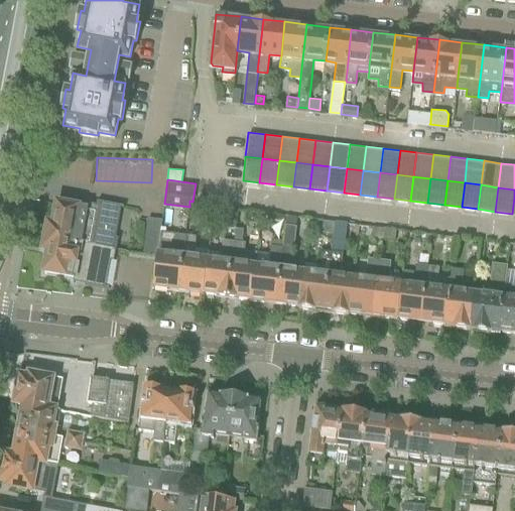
[(48,220),(46,233),(116,246),(118,236),(115,235),(121,205),(124,205),(124,204),(97,199),(97,202),(87,200),(79,199),(78,203),(58,200),(54,221),(48,220)]
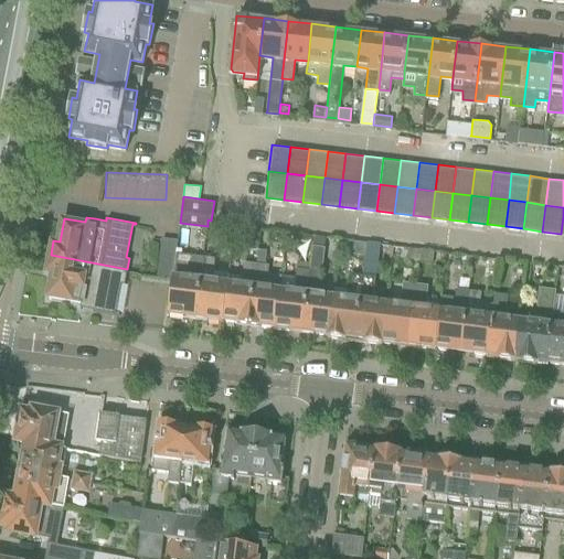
[(246,225),(244,246),(257,247),(259,226),(246,225)]
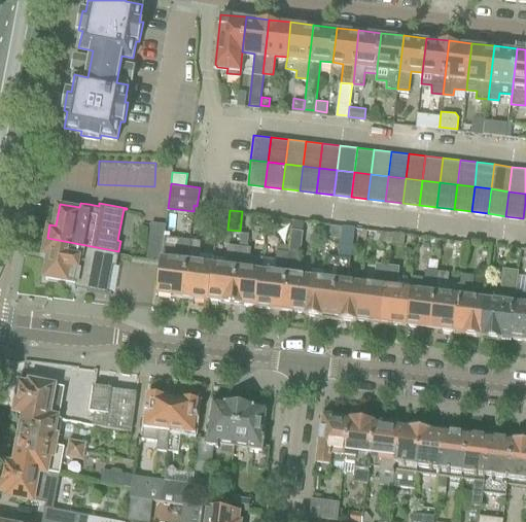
[(292,225),(291,229),(304,230),(305,220),(305,219),(293,218),(293,219),(293,220),(292,225)]
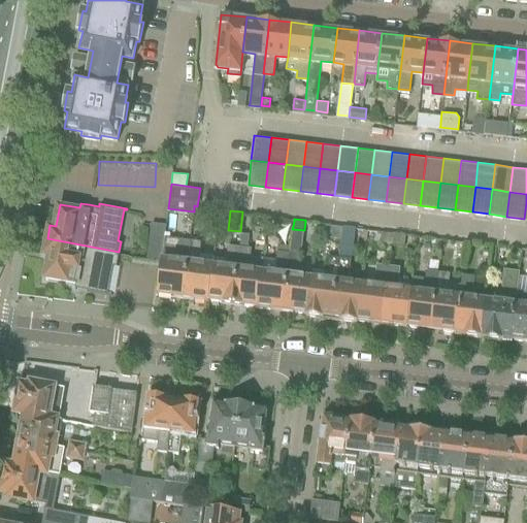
[(146,255),(162,257),(164,241),(166,222),(152,221),(149,244),(146,255)]
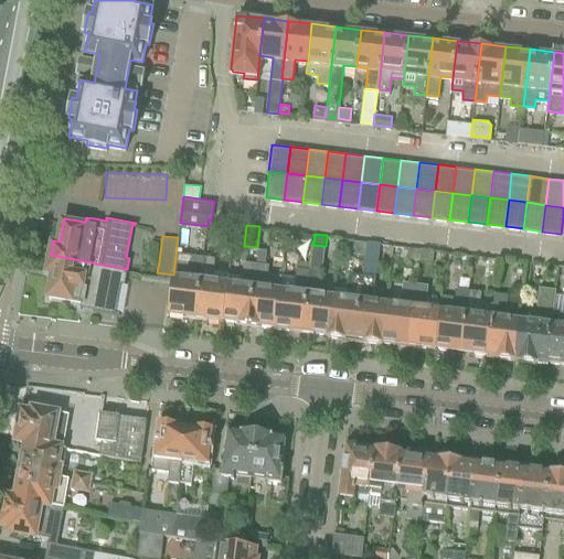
[(353,249),(353,251),(365,253),(365,250),(366,240),(354,239),(353,246),(353,249)]
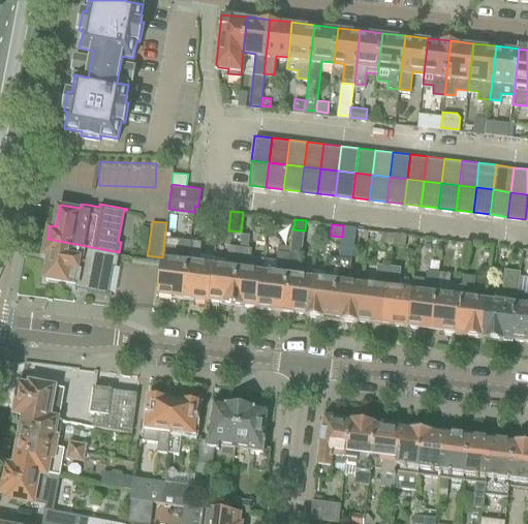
[(351,259),(355,226),(344,225),(340,257),(351,259)]
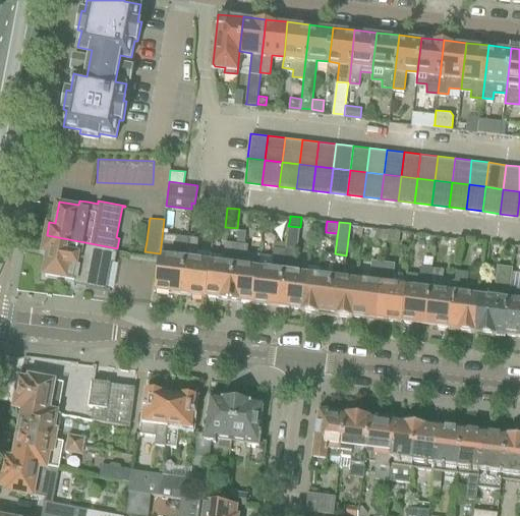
[(285,247),(297,248),(300,227),(288,226),(285,247)]
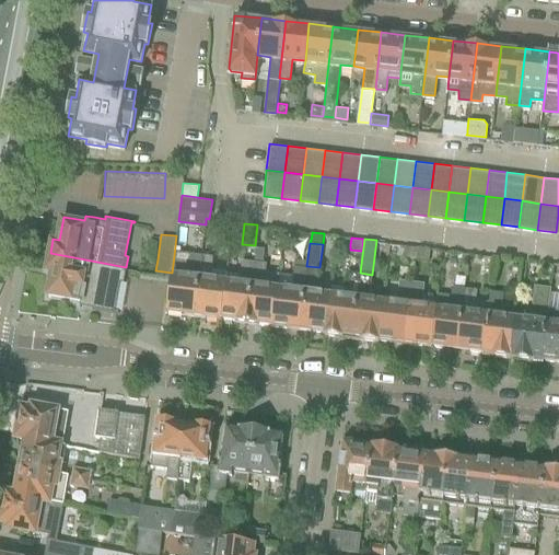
[(405,243),(404,252),(416,254),(417,245),(405,243)]
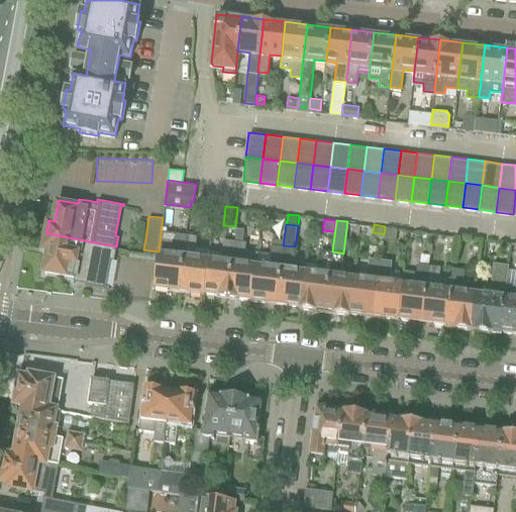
[(235,226),(234,239),(235,239),(242,240),(244,227),(236,226),(235,226)]
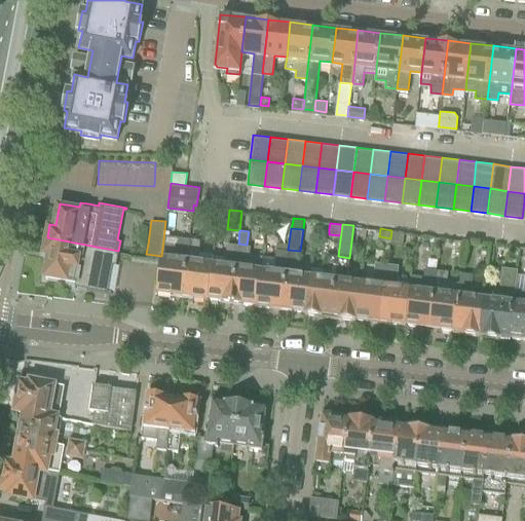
[(391,230),(390,238),(403,239),(404,231),(391,230)]
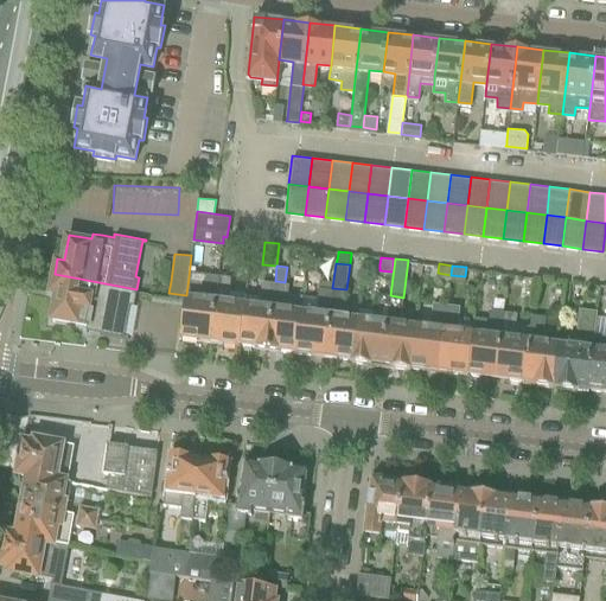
[(186,295),(180,334),(211,338),(219,274),(205,273),(204,279),(189,277),(186,295)]
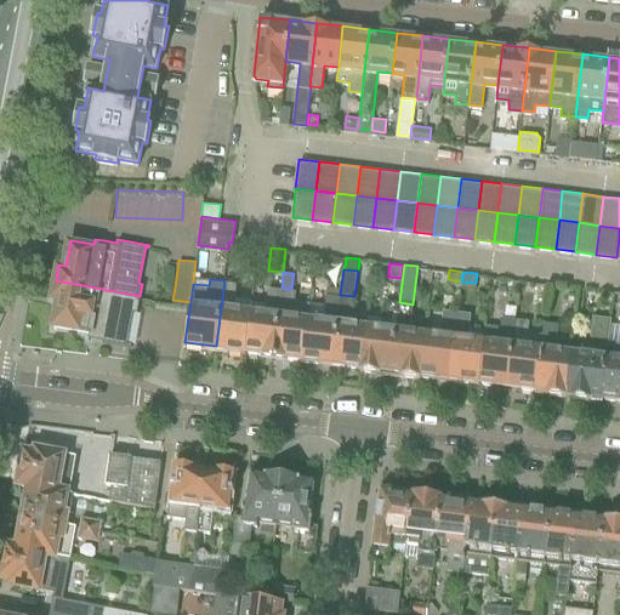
[(56,280),(53,296),(60,297),(53,326),(56,326),(57,323),(90,329),(89,336),(90,336),(91,330),(104,332),(103,339),(132,345),(134,342),(129,342),(128,341),(134,311),(137,311),(140,296),(56,280)]
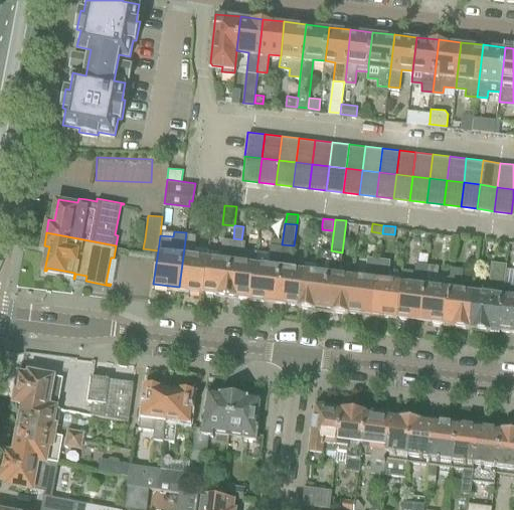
[(186,232),(179,287),(202,290),(207,256),(207,248),(208,245),(195,243),(196,234),(186,232)]
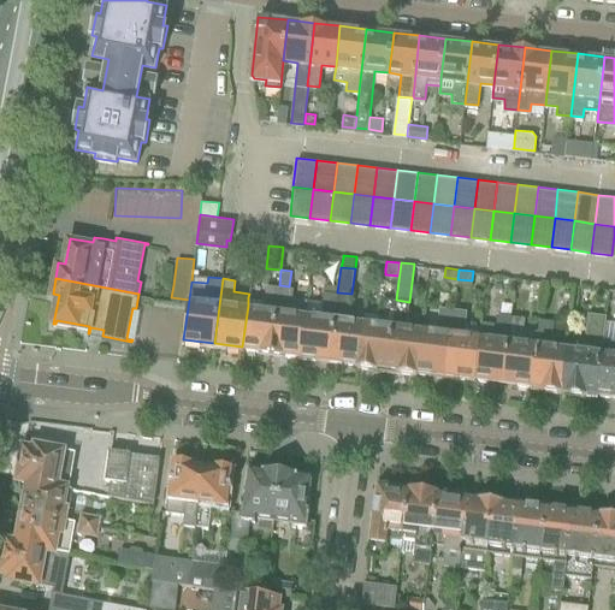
[(248,306),(242,347),(272,350),(279,285),(265,283),(264,300),(248,297),(248,306)]
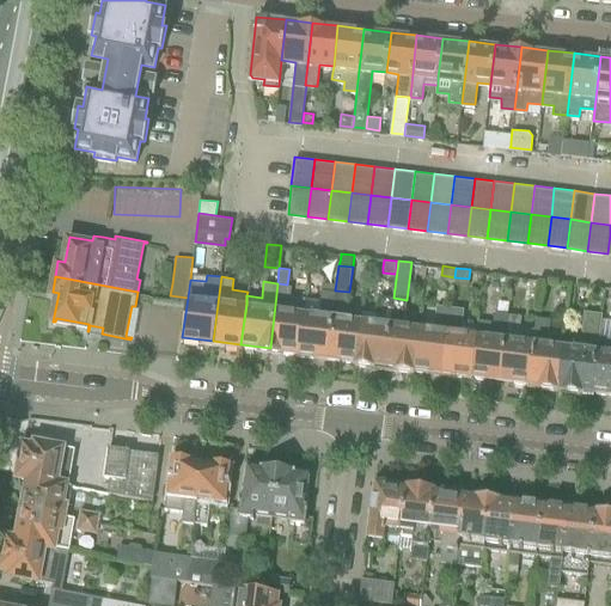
[(277,283),(270,348),(299,353),(304,311),(306,297),(289,294),(291,286),(291,285),(287,285),(279,283),(277,283)]
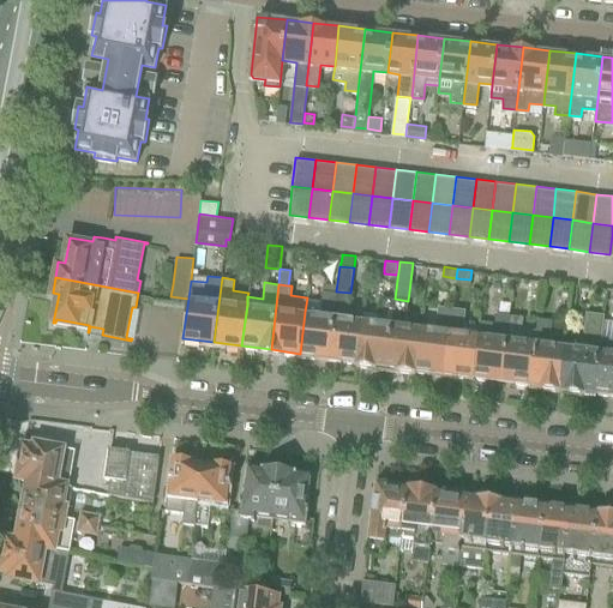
[(305,312),(300,354),(328,357),(336,292),(323,290),(322,300),(307,298),(305,312)]
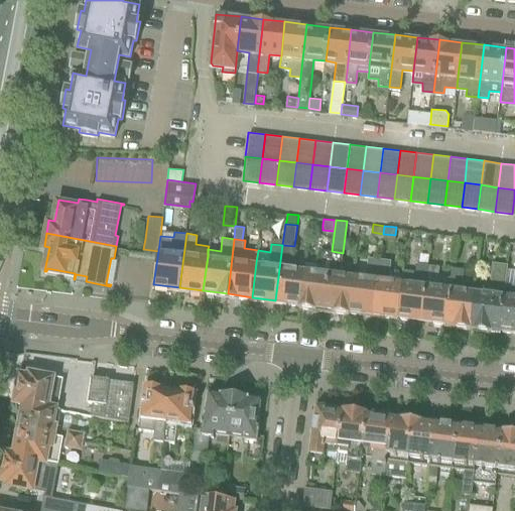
[(282,245),(275,300),(296,302),(296,304),(299,304),(304,262),(292,260),(294,246),(282,245)]
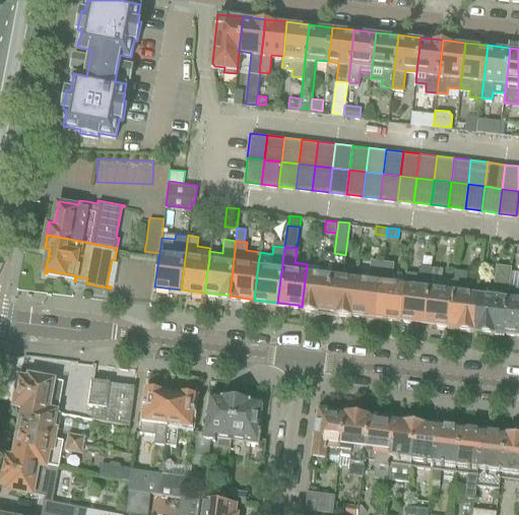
[(307,264),(302,307),(327,311),(334,253),(322,252),(320,266),(307,264)]
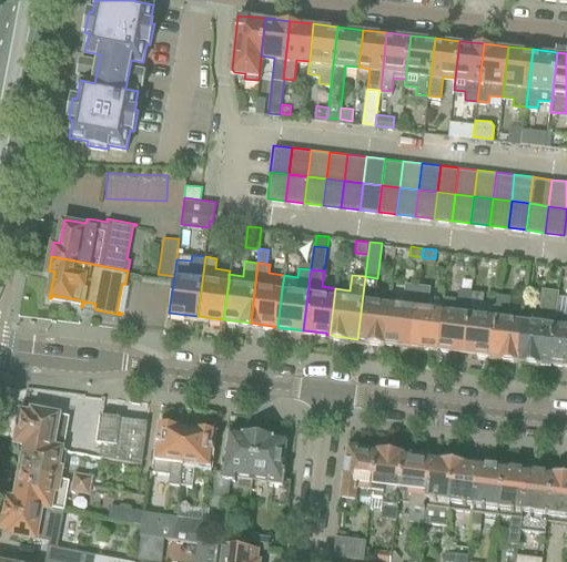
[(365,276),(357,339),(384,343),(388,303),(375,300),(377,278),(365,276)]
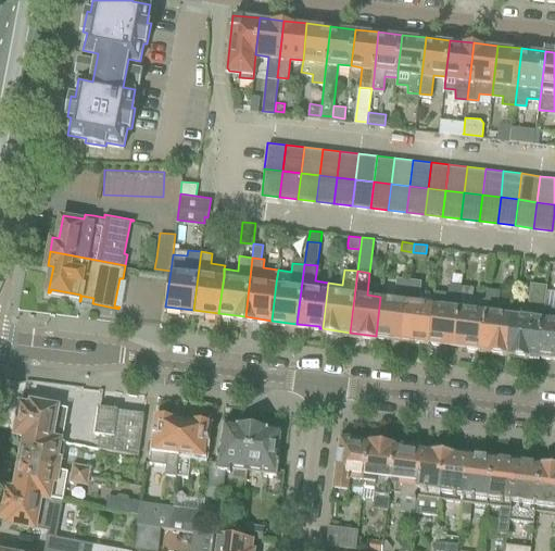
[(453,272),(452,283),(461,284),(463,273),(453,272)]
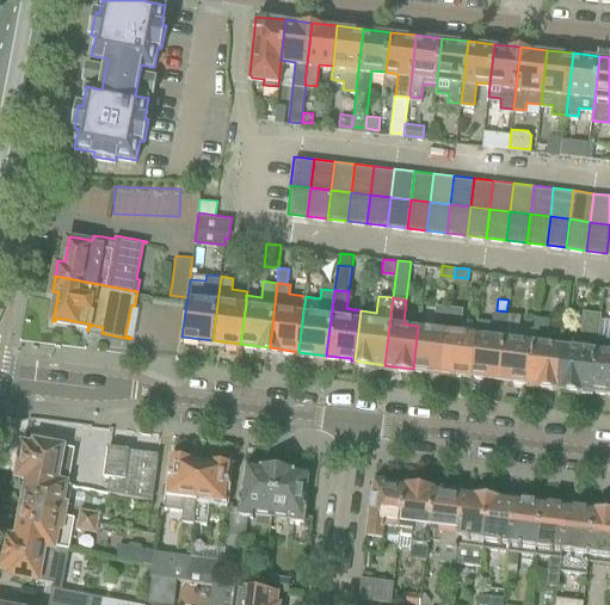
[(418,326),(413,369),(414,369),(414,366),(442,370),(450,304),(436,303),(432,327),(418,326)]
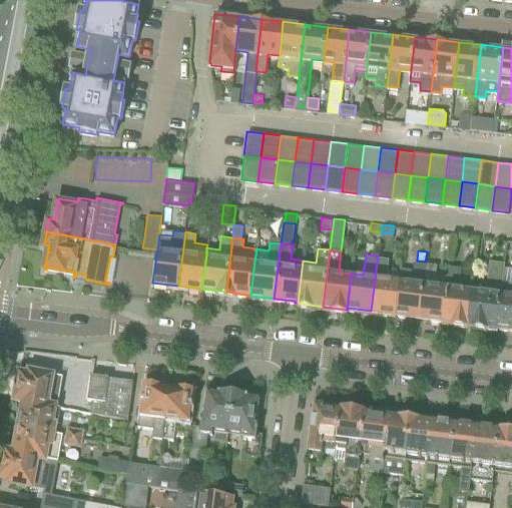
[(378,256),(371,311),(395,314),(399,280),(400,272),(387,271),(389,258),(378,256)]
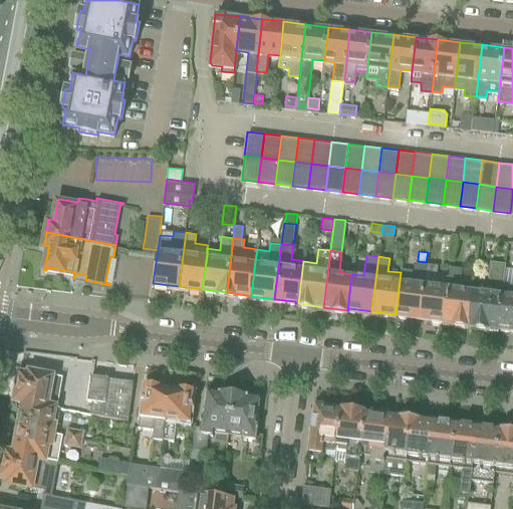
[(473,289),(468,325),(489,328),(489,326),(498,327),(502,293),(501,293),(504,275),(504,271),(505,262),(491,260),(489,277),(491,281),(490,287),(478,286),(477,290),(473,289)]
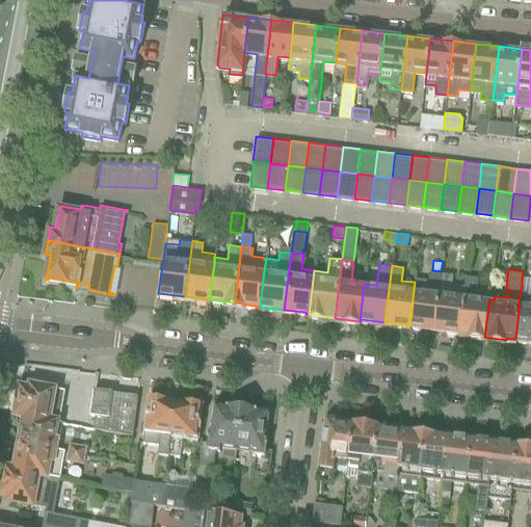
[(414,290),(409,325),(433,328),(441,271),(432,270),(429,270),(428,278),(416,277),(415,282),(414,290)]
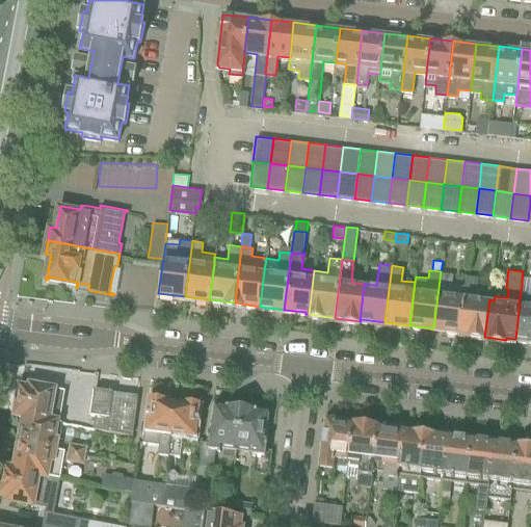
[(441,271),(433,328),(458,332),(463,296),(465,285),(452,283),(453,273),(441,271)]
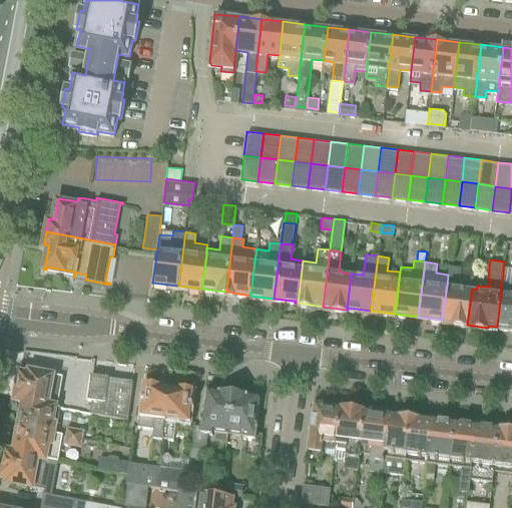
[(447,286),(442,320),(450,321),(450,323),(467,325),(472,289),(473,277),(460,276),(461,267),(449,265),(448,275),(447,286)]
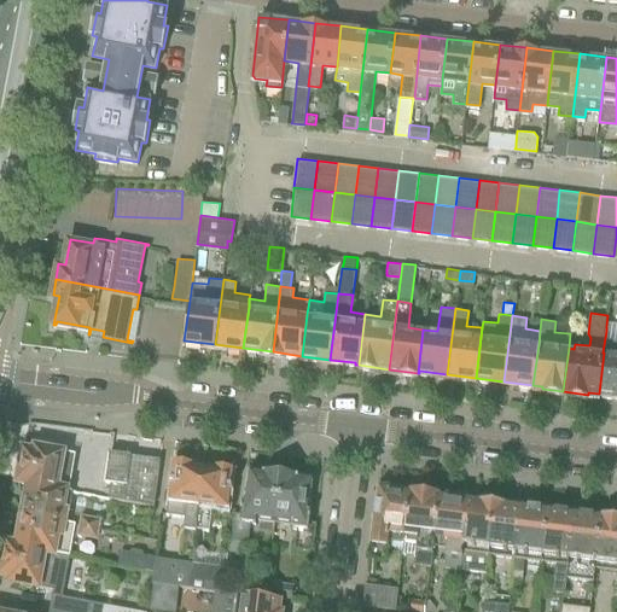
[(604,353),(616,355),(616,332),(607,331),(604,353)]
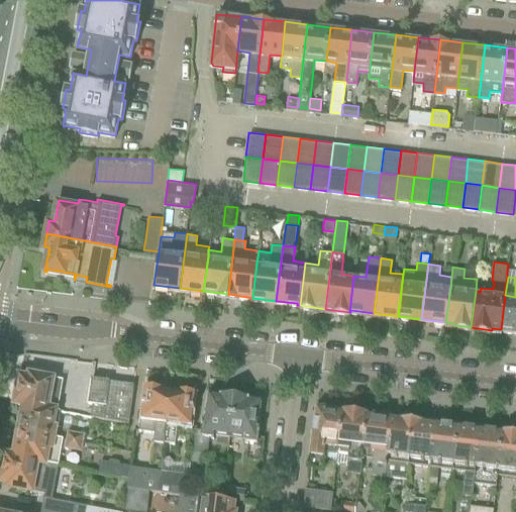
[(501,329),(515,331),(515,297),(505,295),(501,329)]
